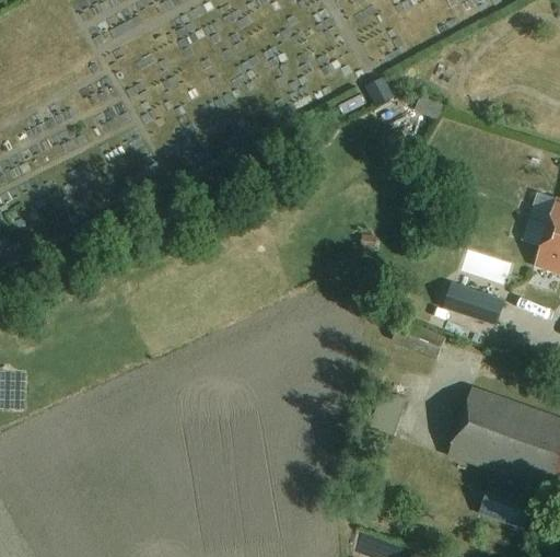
[(382,76),(364,85),(366,90),(376,106),(394,96),(385,80),(382,76)]
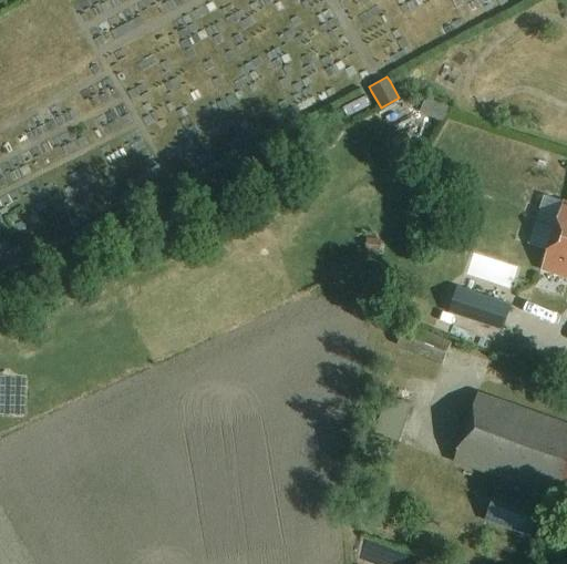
[(425,92),(421,106),(446,114),(451,100),(425,92)]
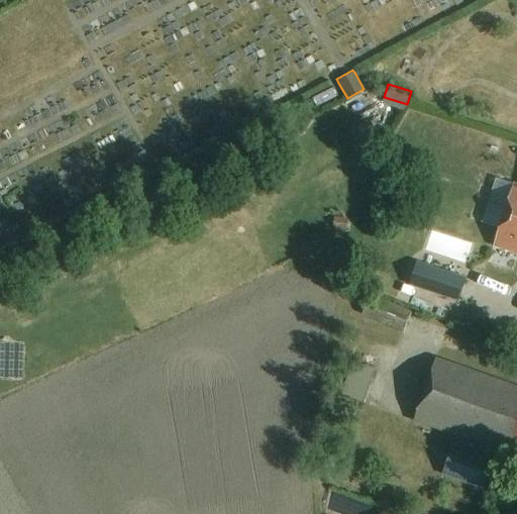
[(366,120),(355,125),(363,137),(373,132),(366,120)]
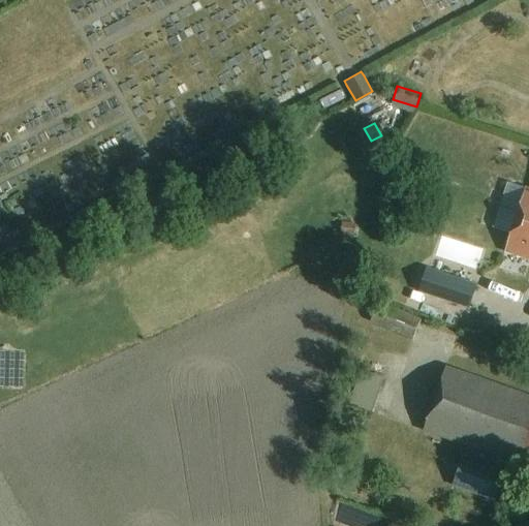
[(528,187),(524,187),(504,251),(528,258),(528,187)]
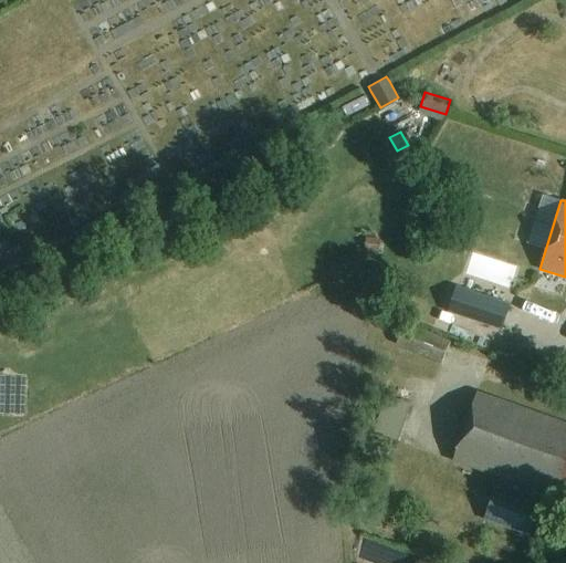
[(366,235),(364,249),(378,251),(380,238),(366,235)]
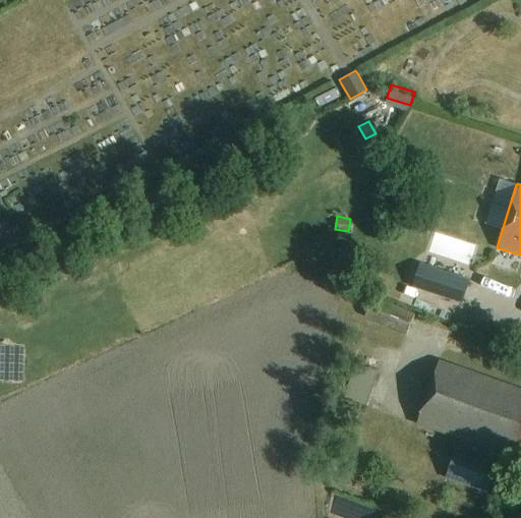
[(419,262),(411,285),(462,301),(470,278),(419,262)]
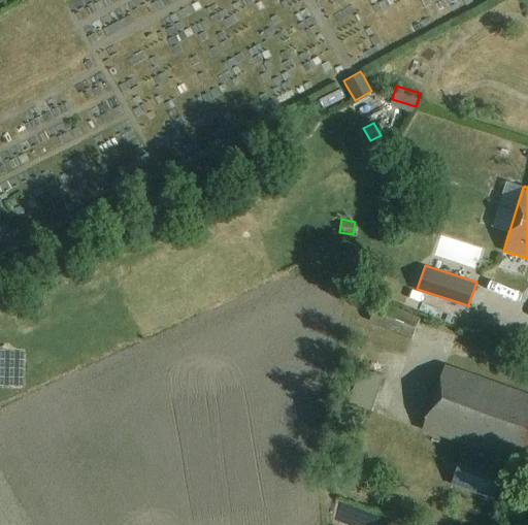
[(374,397),(384,372),(365,365),(356,391),(374,397)]
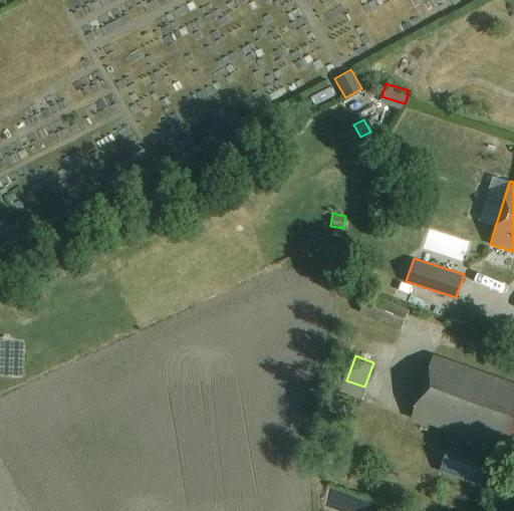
[(513,384),(434,355),(412,419),(448,432),(452,433),(449,442),(439,468),(479,484),(493,448),(507,453),(510,445),(513,446),(513,384)]
